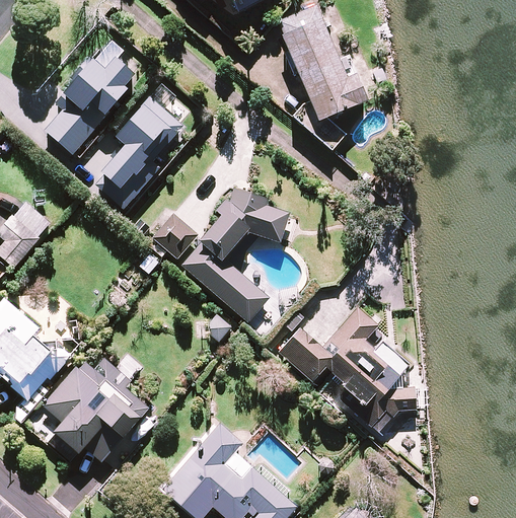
[(226,0),(236,17),(267,0),(226,0)]
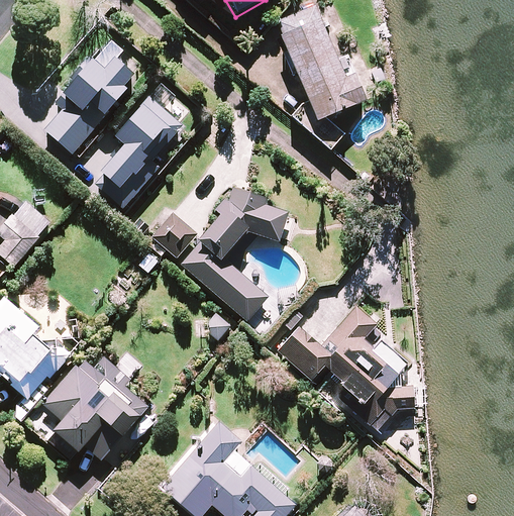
[(292,64),(308,100),(290,118),(328,153),(344,135),(326,120),(365,103),(349,69),(343,72),(314,6),(278,22),(296,62),(292,64)]
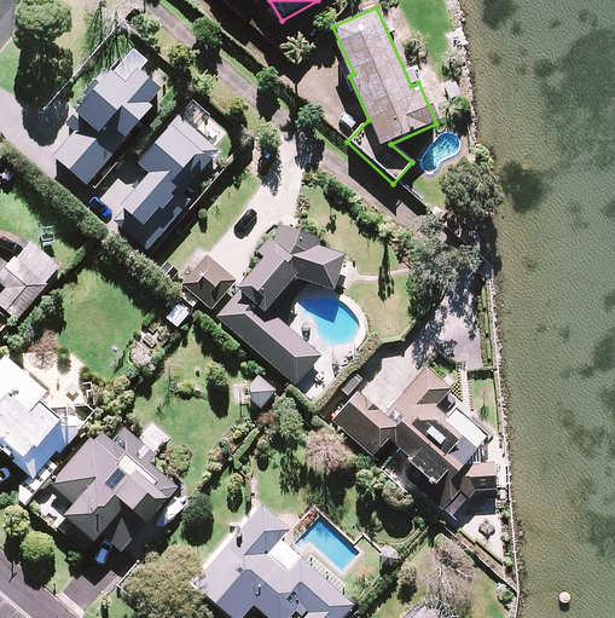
[(126,82),(105,64),(83,88),(88,93),(64,120),(74,128),(53,151),(87,180),(166,91),(139,67),(126,82)]
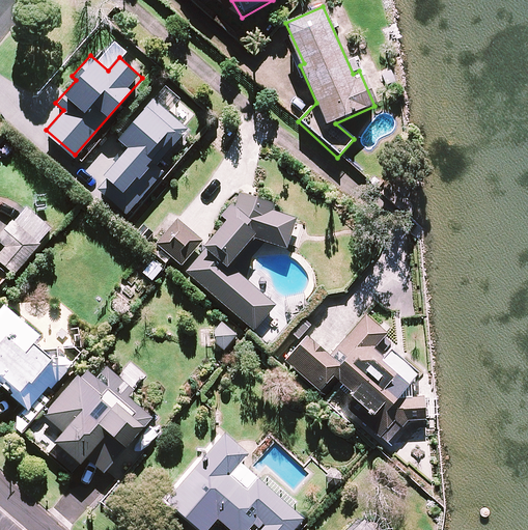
[(183,123),(154,98),(118,136),(129,145),(94,183),(123,208),(162,167),(151,158),(183,123)]
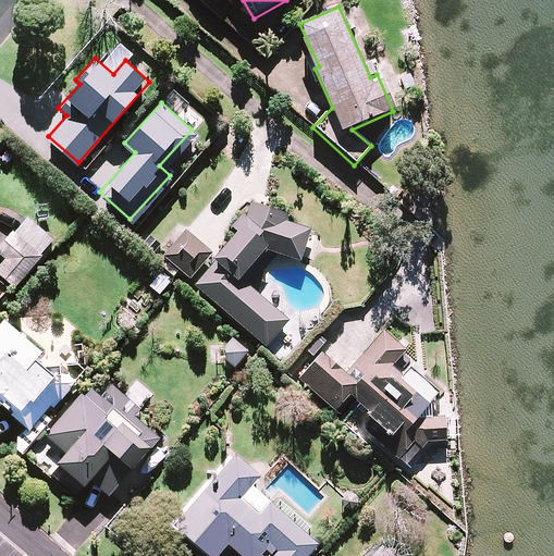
[(285,211),(254,198),(233,222),(237,230),(194,282),(267,342),(287,316),(242,278),(269,246),(298,257),(310,226),(283,217),(285,211)]
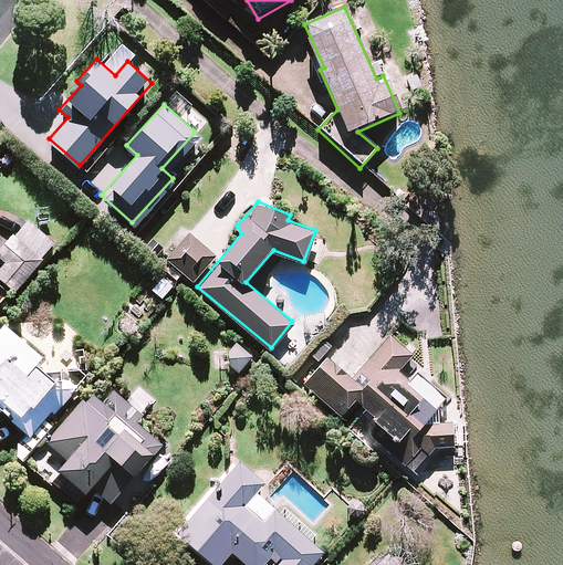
[(54,242),(30,220),(0,253),(0,265),(19,283),(54,242)]
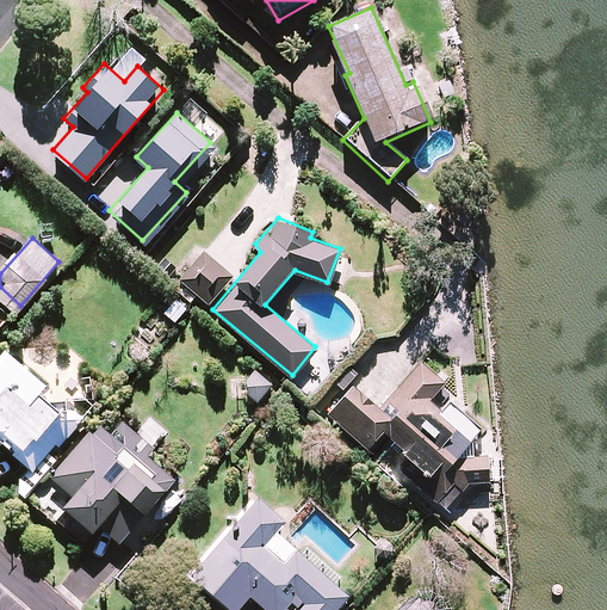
[(231,276),(203,251),(180,278),(209,303),(231,276)]
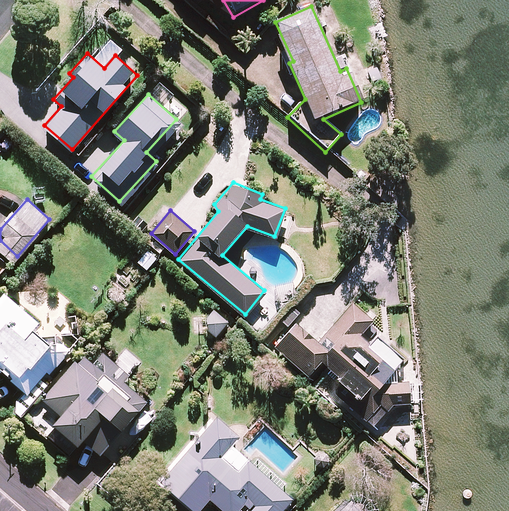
[(38,325),(3,297),(0,300),(0,372),(28,395),(46,373),(50,375),(63,359),(31,333),(38,325)]
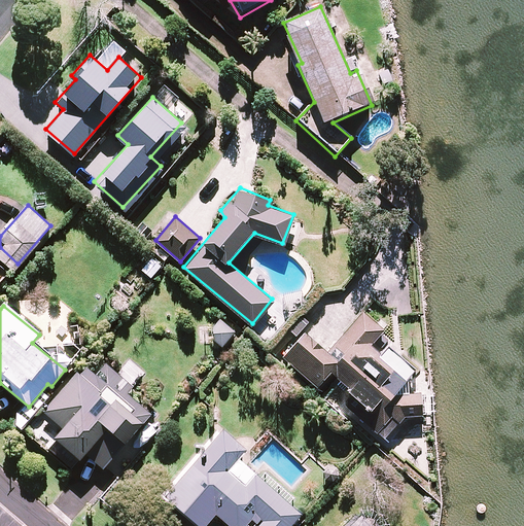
[(327,348),(305,330),(281,356),(316,386),(332,370),(348,387),(347,388),(345,405),(346,407),(384,436),(405,415),(422,415),(423,391),(395,392),(390,375),(391,361),(381,352),(371,344),(383,328),(360,309),(327,348)]
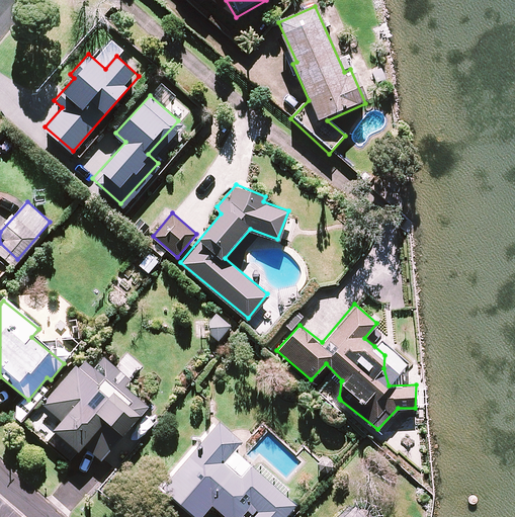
[(127,383),(101,360),(92,369),(82,361),(41,406),(63,424),(46,443),(68,463),(83,447),(101,463),(149,410),(124,388),(127,383)]
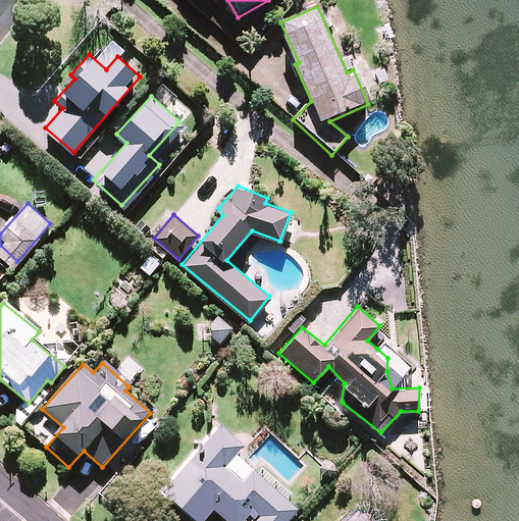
[(243,448),(219,427),(164,490),(196,518),(207,505),(225,520),(288,520),(298,511),(235,457),(243,448)]
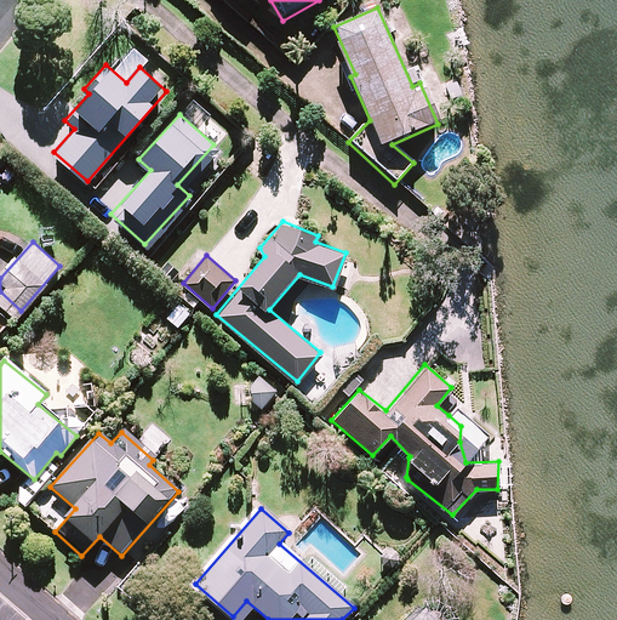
[(435,619),(424,608),(411,619),(435,619)]
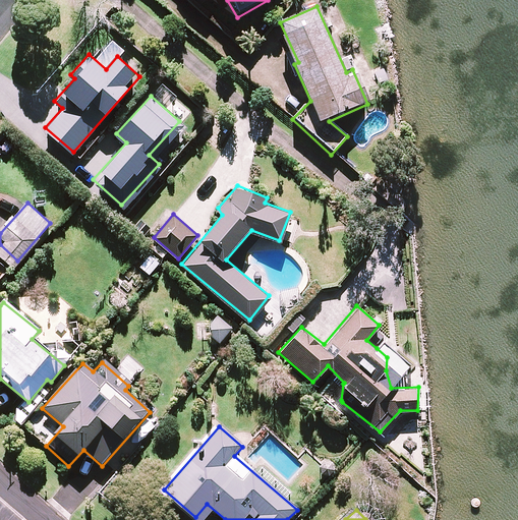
All buildings are outlined.
